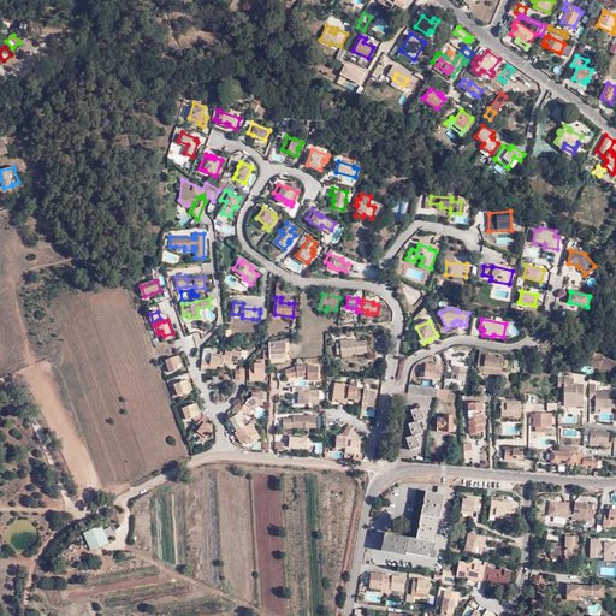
[(271,351),(272,359),(288,359),(288,345),(288,344),(290,344),(290,343),(290,341),(284,339),(283,343),(271,343),(271,347),(271,351)]
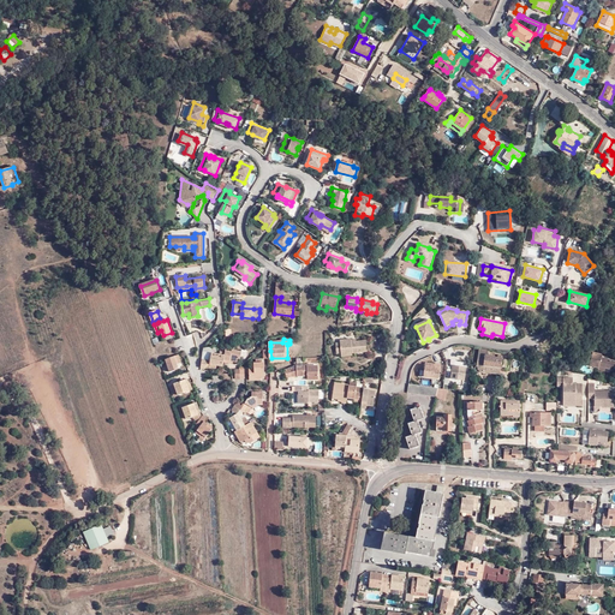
[(353,351),(353,353),(369,352),(368,341),(353,342),(353,340),(341,340),(341,344),(336,344),(338,354),(342,354),(342,352),(353,351)]
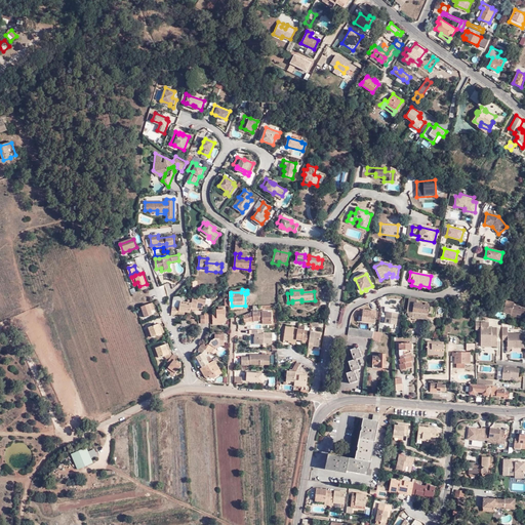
[(173,308),(180,309),(180,303),(183,296),(174,298),(173,308)]
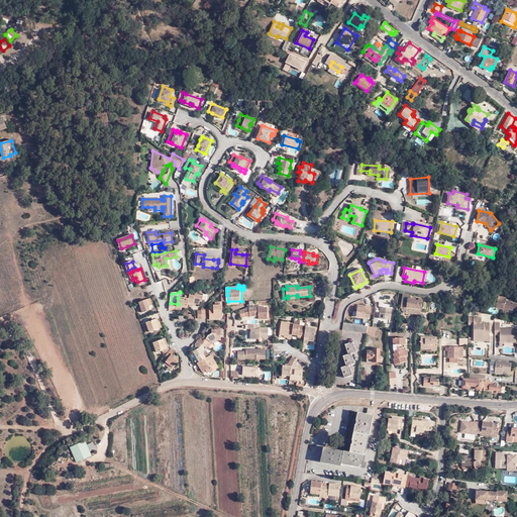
[(190,294),(189,298),(188,305),(193,306),(194,304),(197,305),(200,305),(201,302),(202,302),(204,297),(190,294)]
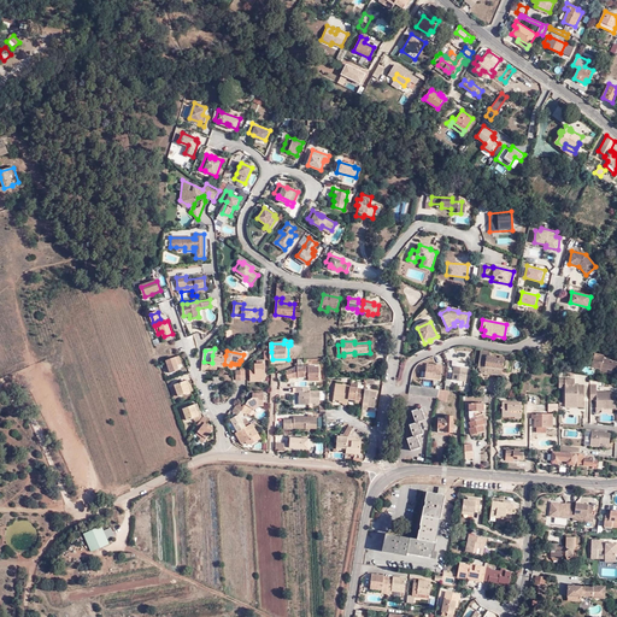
[(486,368),(504,369),(505,360),(497,359),(497,358),(491,357),(491,353),(482,352),(480,366),(486,368)]
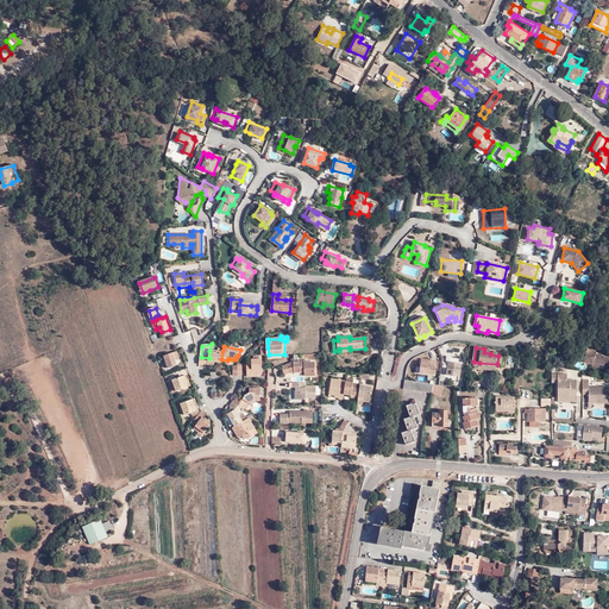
[(221,359),(223,351),(219,350),(218,353),(214,352),(209,351),(208,363),(214,363),(220,364),(221,359)]
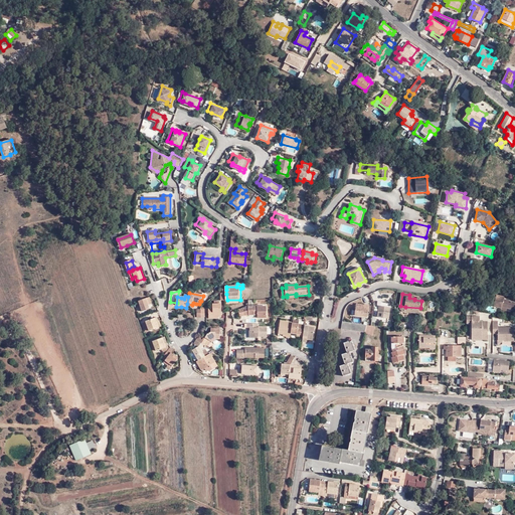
[(494,307),(501,309),(502,307),(507,309),(514,310),(514,306),(514,303),(504,300),(505,298),(497,296),(494,307)]
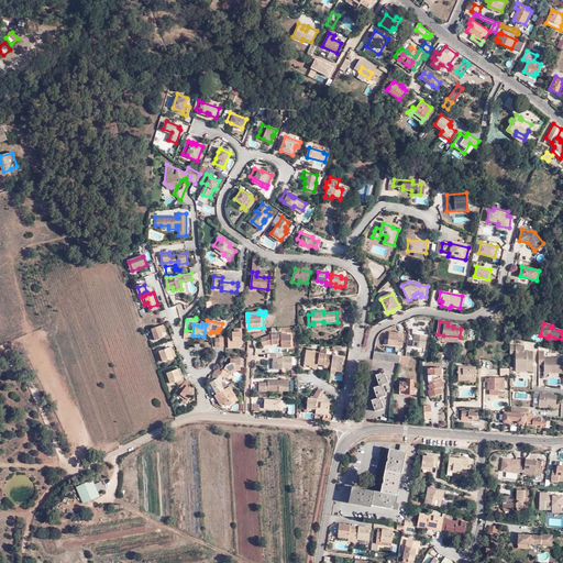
[(164,326),(152,330),(156,342),(162,340),(161,338),(163,338),(164,337),(164,334),(166,333),(164,326)]
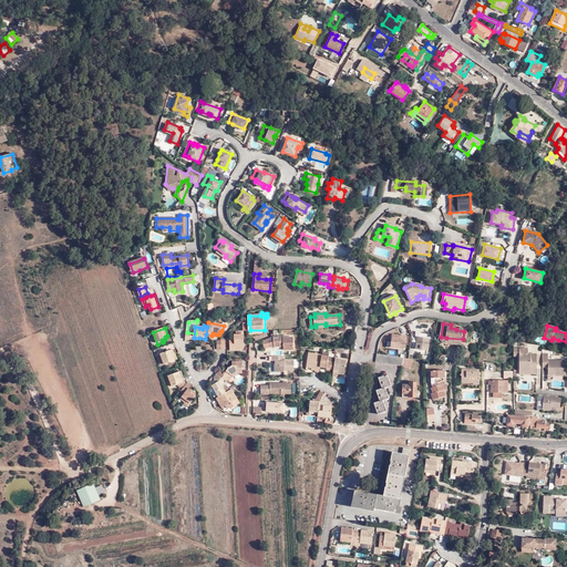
[(234,343),(230,343),(230,351),(241,351),(241,350),(241,344),(245,344),(245,336),(235,336),(235,340),(234,340),(234,343)]
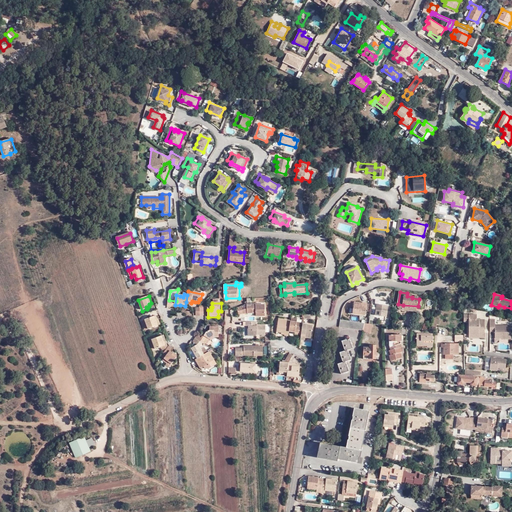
[(248,304),(247,304),(247,313),(256,313),(256,316),(266,316),(266,305),(262,305),(261,303),(252,303),(248,304)]
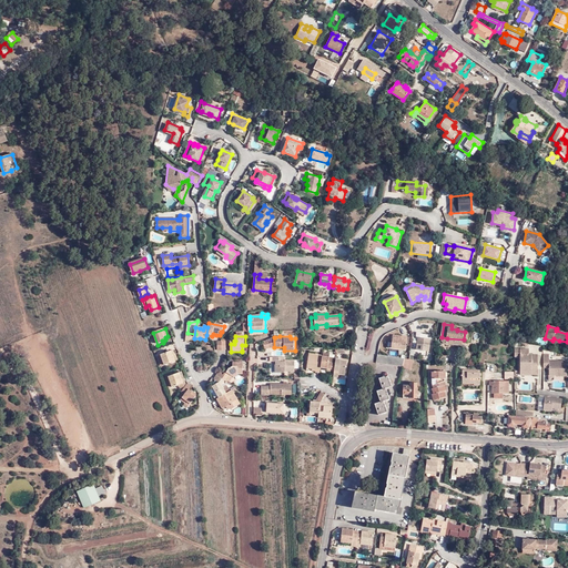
[(403,340),(394,338),(392,348),(406,351),(407,337),(403,336),(403,337),(403,340)]
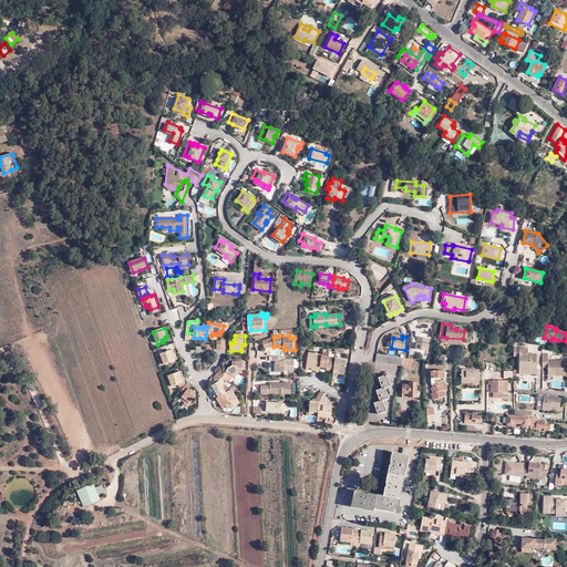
[(418,336),(415,348),(429,351),(431,338),(418,336)]
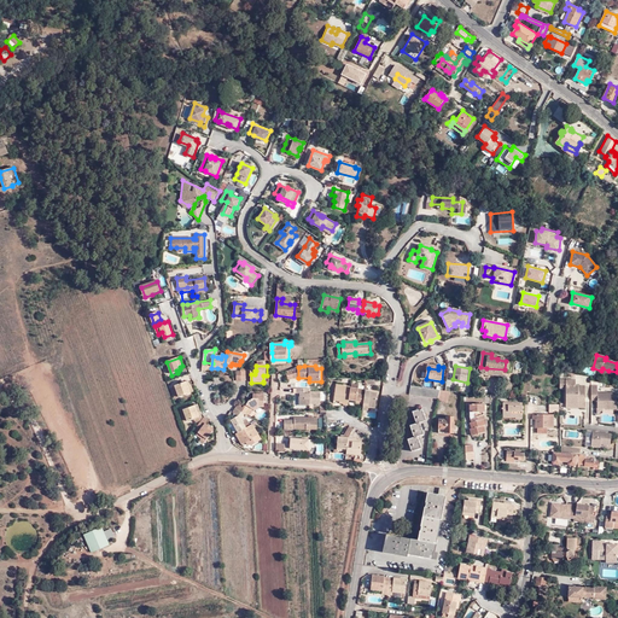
[(586,408),(586,386),(576,386),(576,380),(560,380),(560,386),(560,389),(566,389),(566,408),(586,408)]
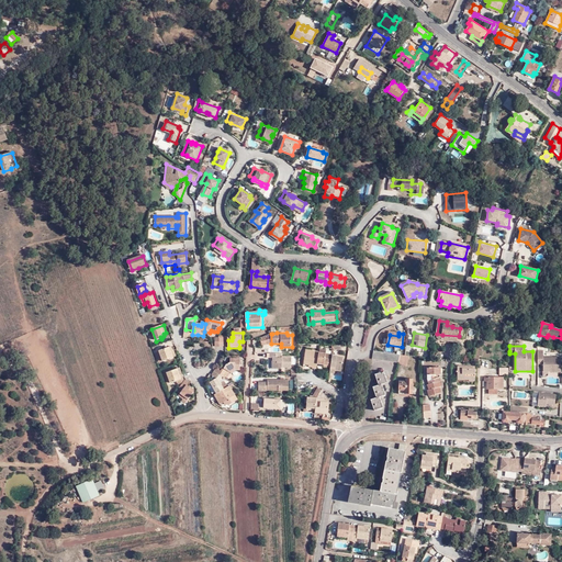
[(171,352),(175,351),(172,347),(160,351),(164,362),(173,359),(171,352)]
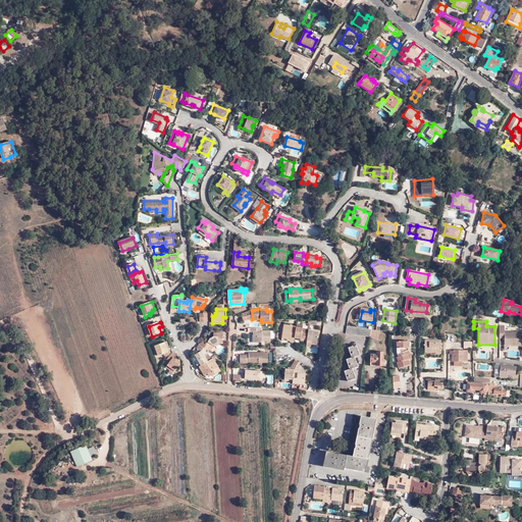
[(295,338),(295,337),(297,327),(297,326),(284,324),(282,337),(286,338),(295,338)]
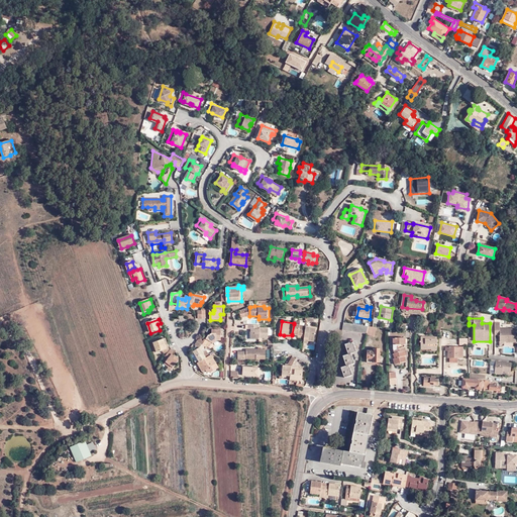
[(343,323),(342,331),(367,334),(369,327),(343,323)]
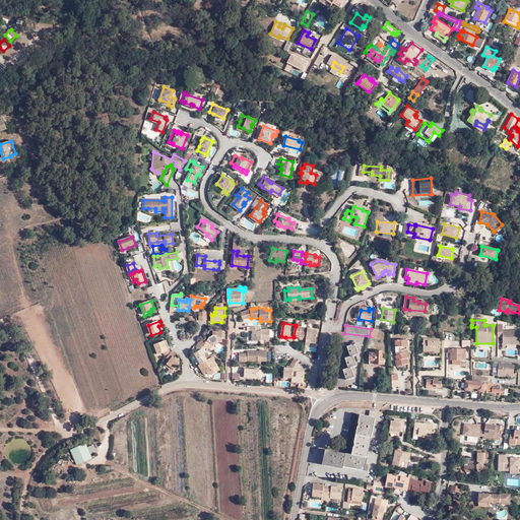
[(302,327),(296,326),(294,336),(300,337),(300,338),(300,339),(306,340),(308,331),(305,331),(305,327),(302,327)]
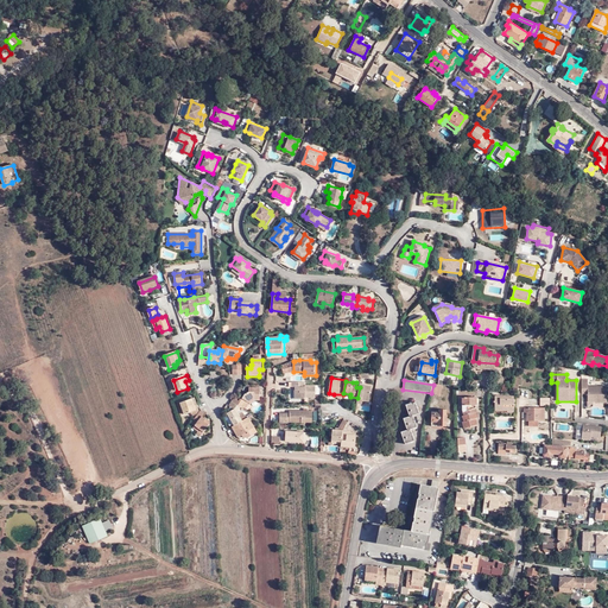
[(292,388),(295,388),(296,400),(305,400),(306,400),(306,399),(309,399),(316,398),(316,386),(306,386),(306,387),(302,387),(302,384),(292,384),(292,388)]
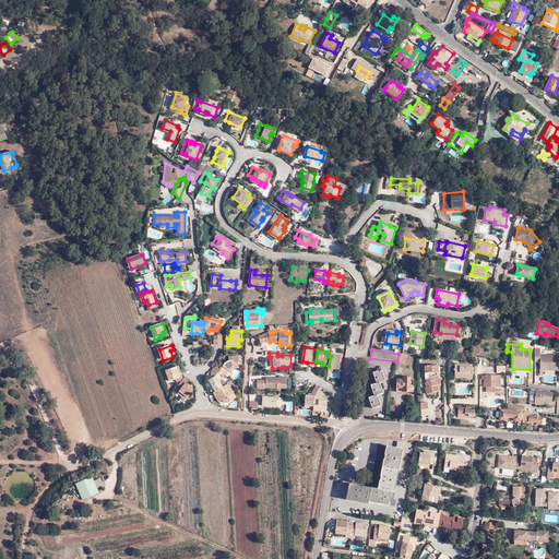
[(331,356),(329,366),(329,370),(333,371),(333,368),(340,369),(342,355),(331,354),(331,356)]
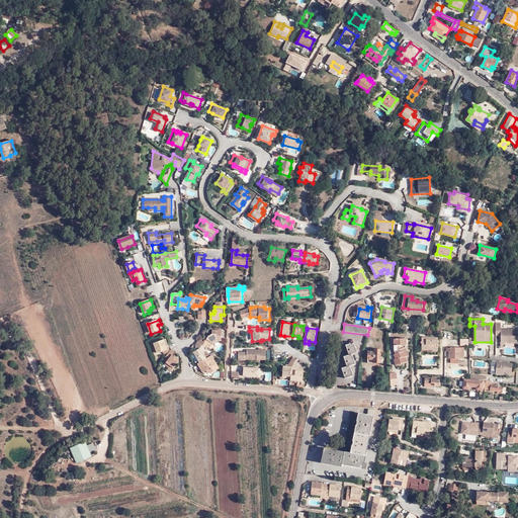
[(367,335),(367,336),(374,338),(377,329),(374,329),(369,328),(367,335)]
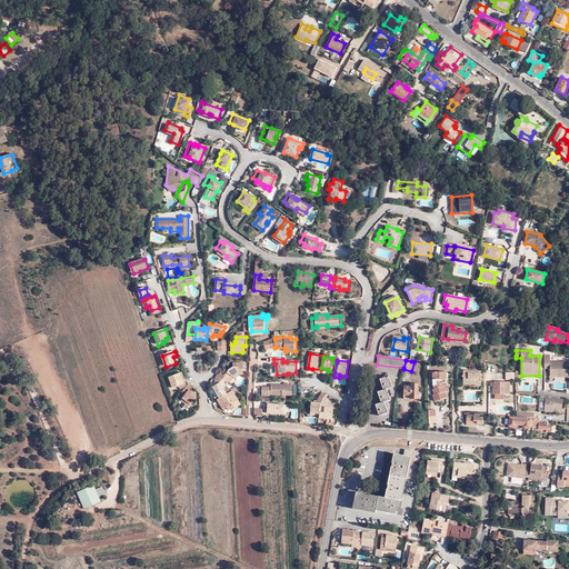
[(551,360),(545,360),(545,369),(550,368),(550,373),(559,373),(559,376),(559,377),(568,377),(568,362),(551,362),(551,360)]
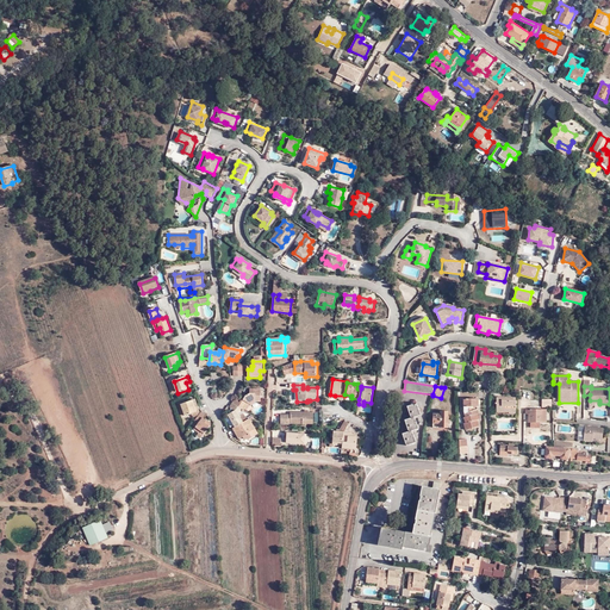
[(235,400),(232,405),(241,409),(244,411),(244,410),(249,404),(250,404),(256,402),(261,402),(261,390),(250,390),(249,393),(246,394),(243,399),(241,403),(237,402),(235,400)]
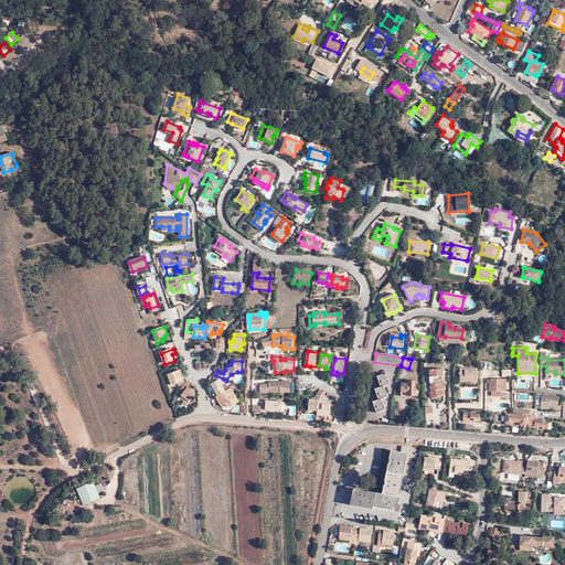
[(472,380),(472,382),(472,383),(479,383),(479,369),(461,369),(461,374),(464,374),(464,380),(472,380)]
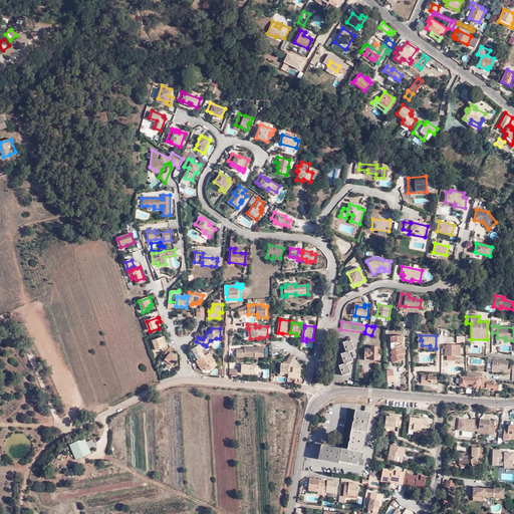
[(405,348),(404,344),(405,343),(404,336),(392,336),(392,348),(393,351),(392,352),(394,357),(392,358),(394,363),(404,359),(403,355),(404,354),(403,349),(405,348)]
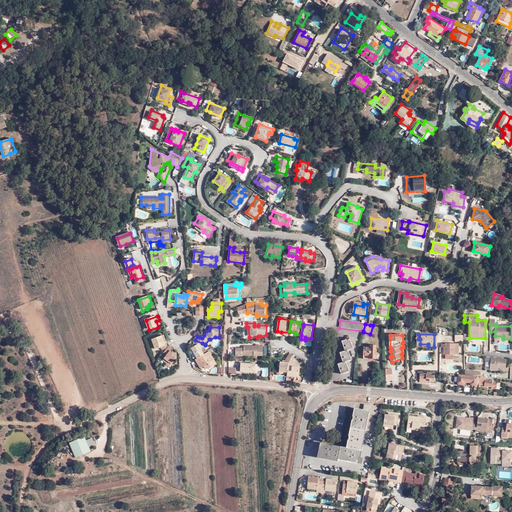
[(164,343),(162,337),(152,340),(154,345),(156,350),(157,349),(160,348),(163,347),(168,346),(167,342),(164,343)]
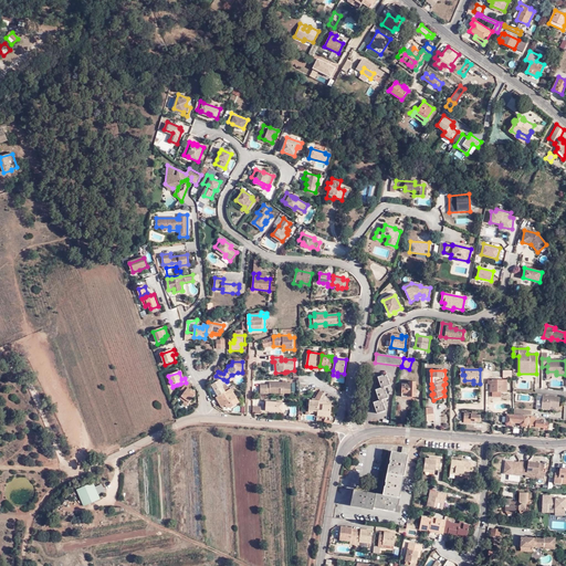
[(373,405),(376,416),(385,412),(381,402),(387,400),(385,389),(389,387),(387,375),(378,378),(380,389),(375,391),(378,402),(373,405)]
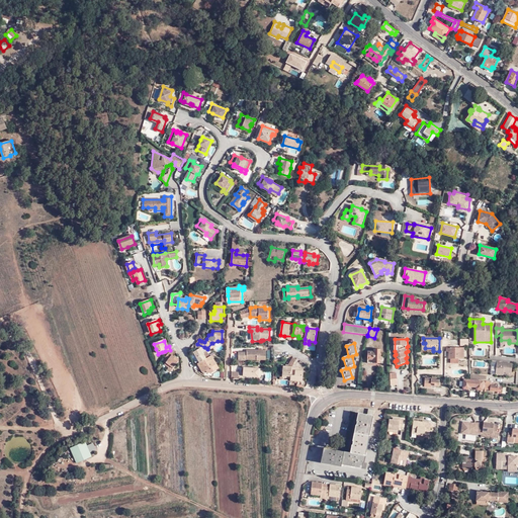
[(204,347),(197,344),(195,347),(199,349),(195,352),(193,353),(196,358),(199,363),(206,359),(201,352),(203,349),(204,347)]
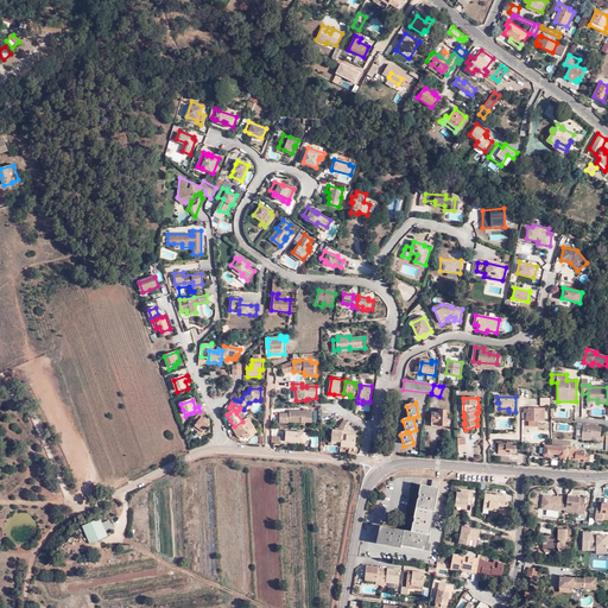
[(529,420),(538,420),(544,420),(544,407),(525,407),(525,412),(527,412),(527,420),(529,420)]
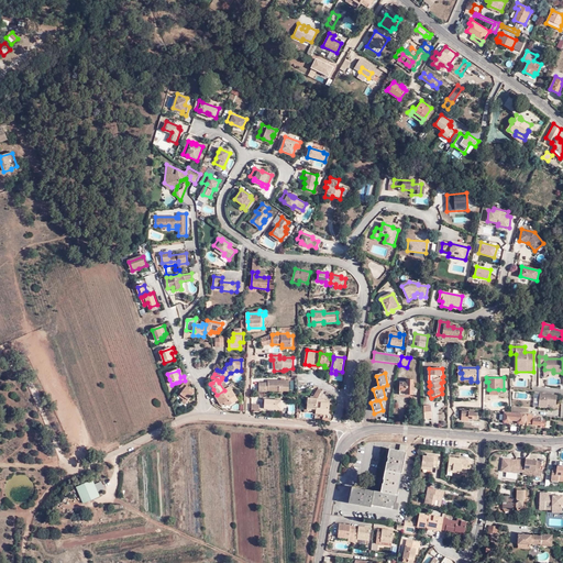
[(399,394),(414,395),(415,381),(406,381),(406,384),(400,384),(399,394)]
